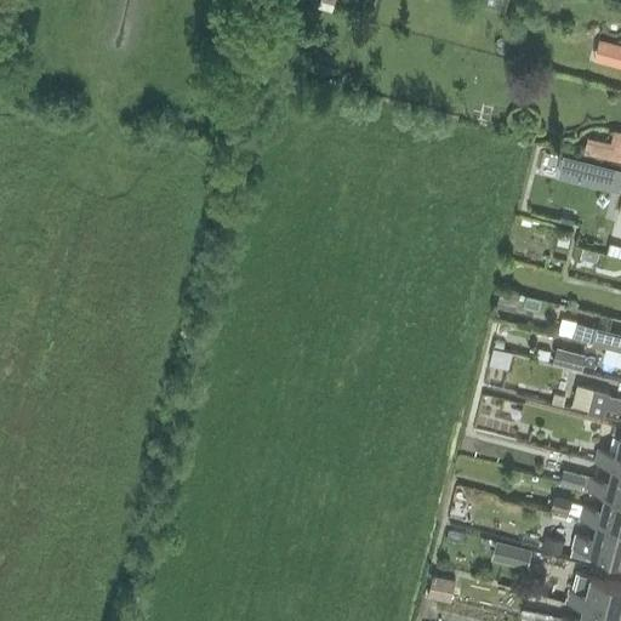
[(620,159),(620,129),(613,127),(610,141),(587,135),(584,151),(620,159)]
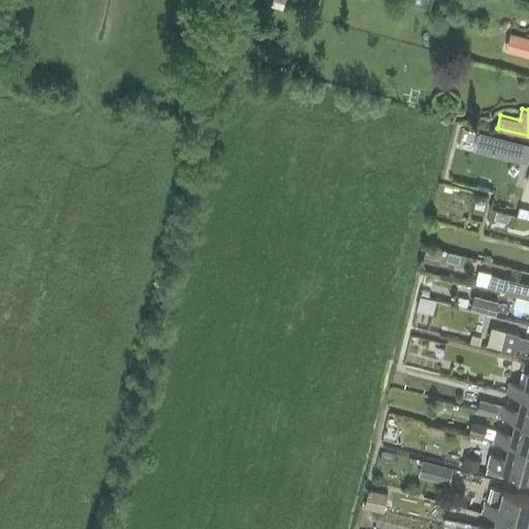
[(528,163),(528,157),(528,144),(507,138),(502,157),(528,163)]
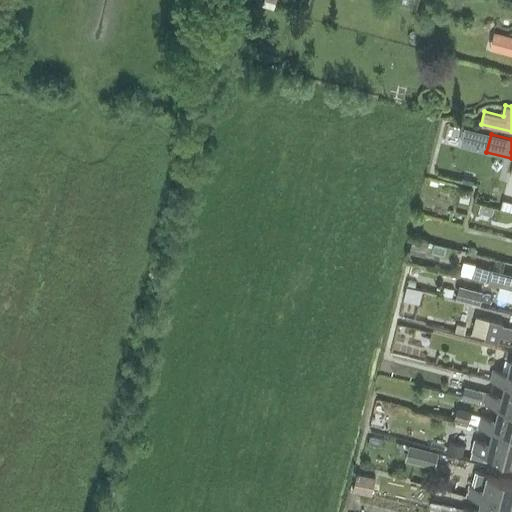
[(511,274),(492,269),(488,282),(511,288),(511,274)]
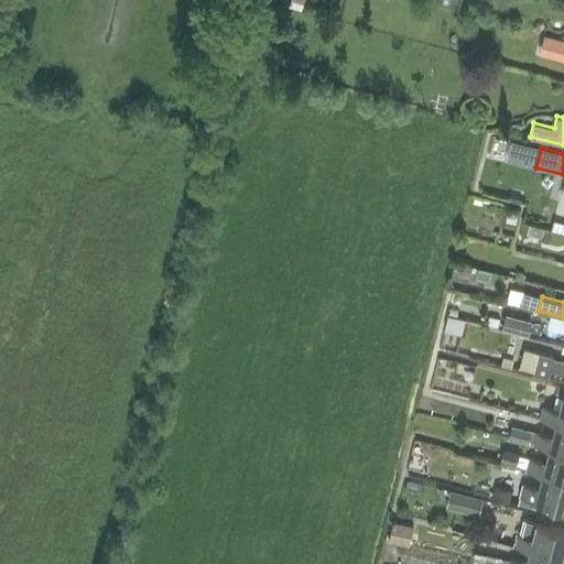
[(529,335),(532,322),(506,315),(502,328),(529,335)]
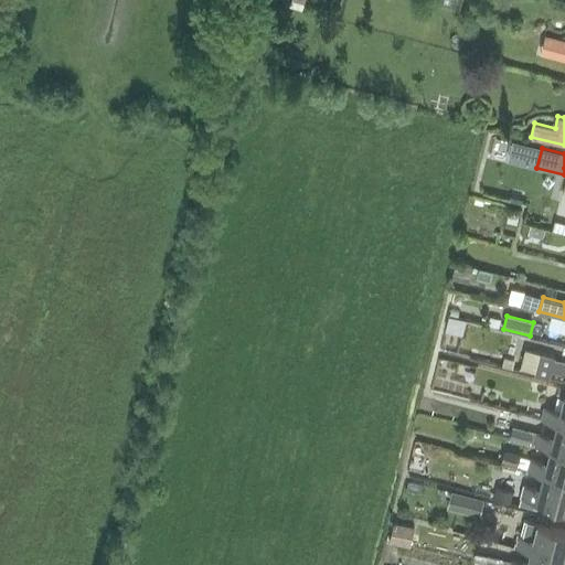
[(478,358),(484,331),(467,327),(459,353),(478,358)]
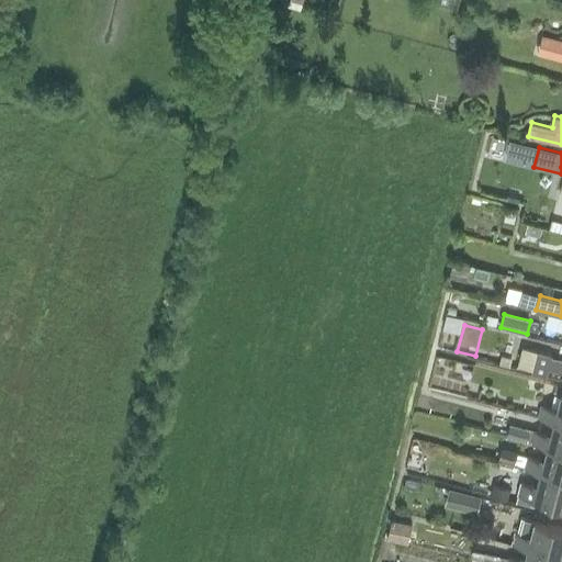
[(561,371),(561,359),(551,357),(552,355),(523,348),(519,367),(532,369),(532,372),(547,375),(549,368),(561,371)]
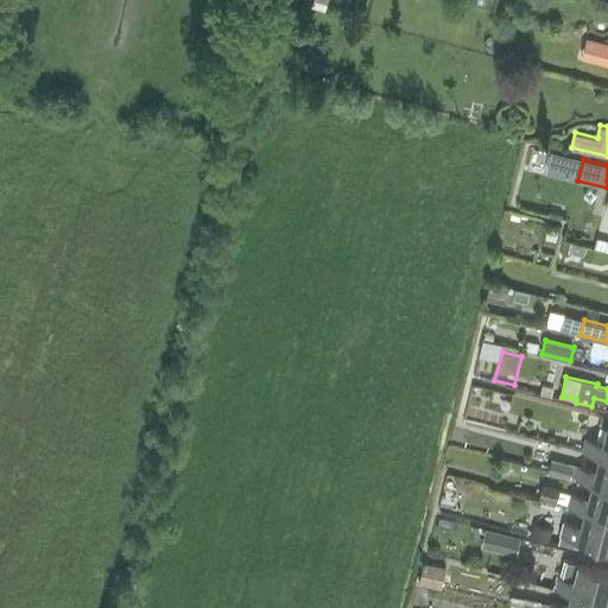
[(600,455),(607,456),(607,417),(601,416),(599,424),(607,426),(603,444),(586,439),(583,451),(600,456),(600,455)]
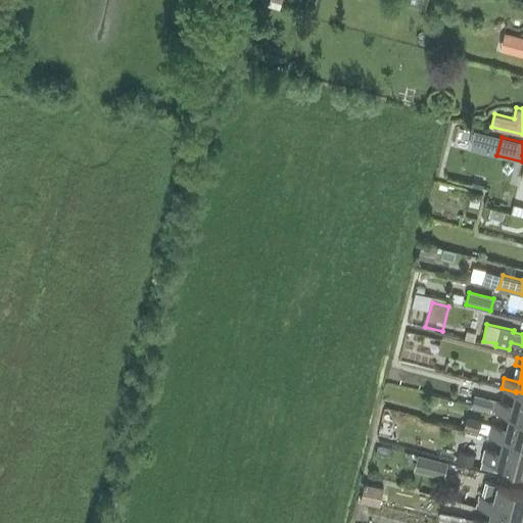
[(522,418),(522,392),(516,391),(516,392),(513,406),(497,401),(498,400),(475,394),(472,407),(495,412),(510,416),(510,415),(522,418)]
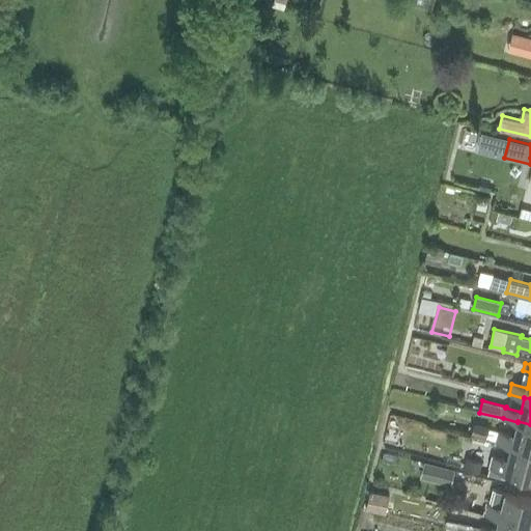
[(530,450),(530,424),(518,421),(518,422),(514,436),(488,429),(490,427),(475,422),(471,435),(485,440),(486,438),(497,441),(497,443),(511,447),(511,446),(530,450)]
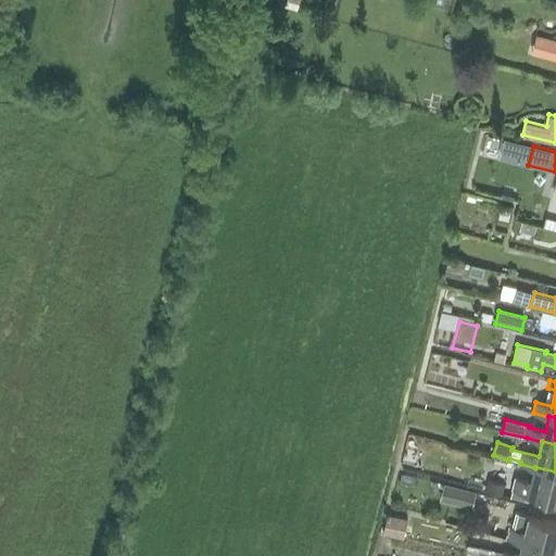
[(555,500),(555,471),(535,467),(535,468),(531,482),(516,478),(513,489),(530,493),(555,500)]
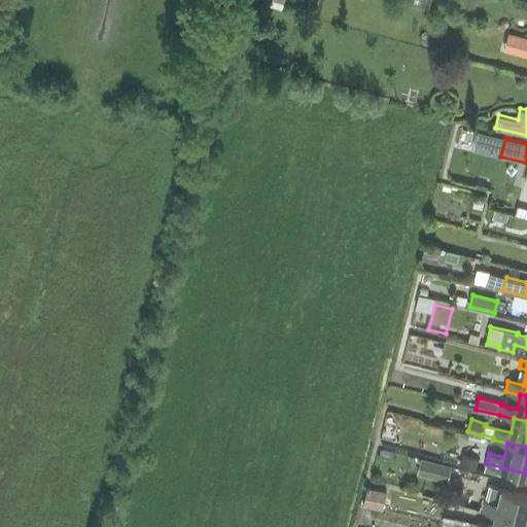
[(447,482),(451,466),(420,458),(416,473),(447,482)]
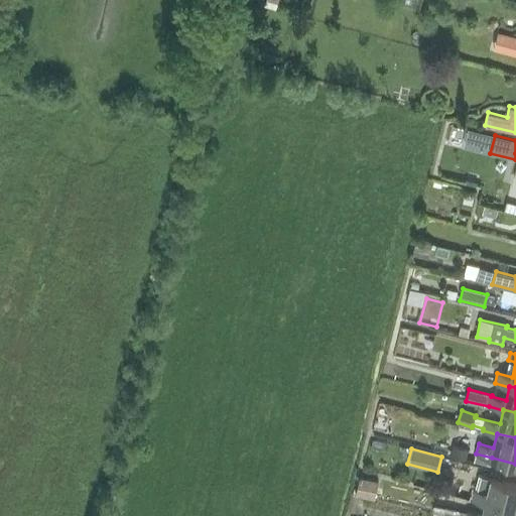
[(490,466),(492,458),(476,454),(474,462),(490,466)]
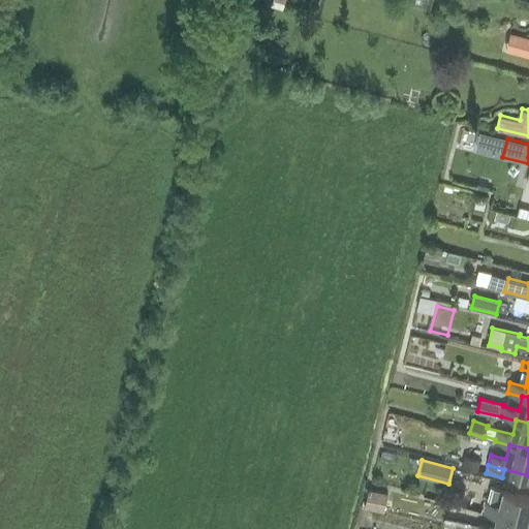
[(497,516),(528,523),(528,496),(491,487),(487,502),(485,501),(483,511),(497,516)]
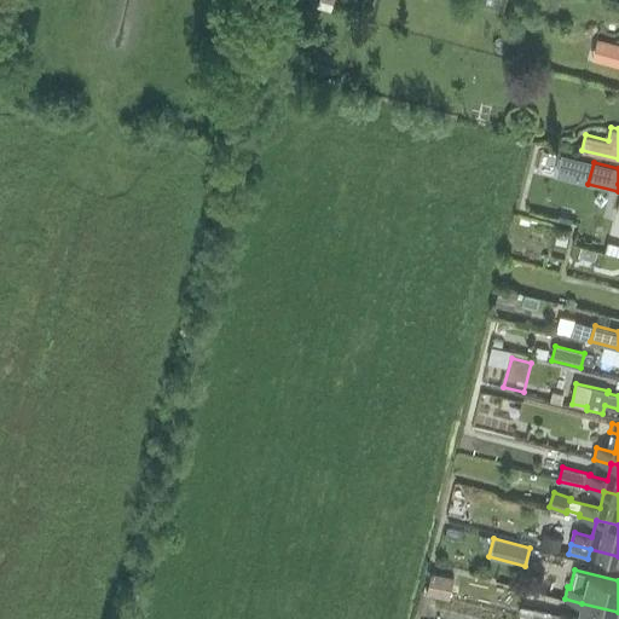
[(431,572),(426,594),(447,599),(453,578),(431,572)]
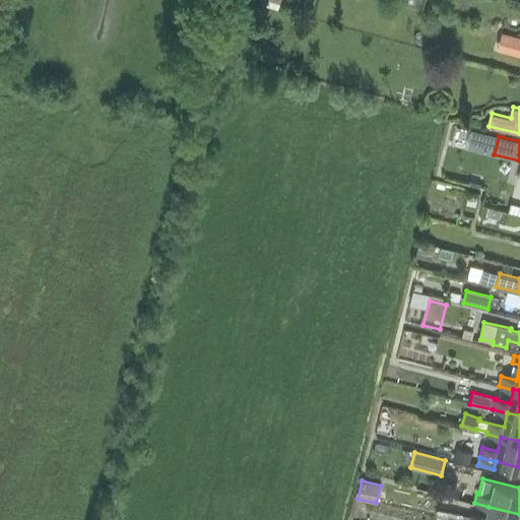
[(519,519),(519,514),(489,507),(484,519),(482,519),(439,509),(437,519),(442,519),(519,519)]
